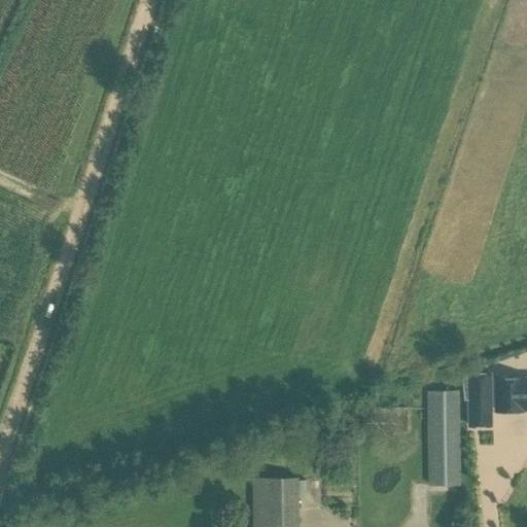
[(467,399),(467,425),(490,425),(490,370),(465,371),(465,376),(461,376),(463,399),(467,399)]
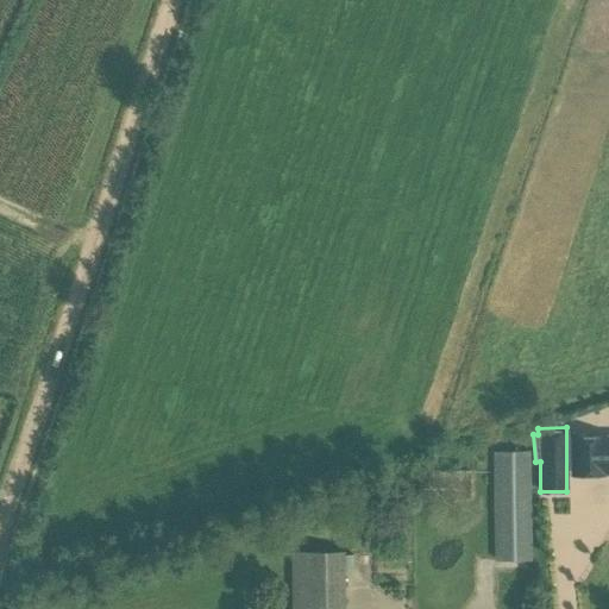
[(604,470),(608,469),(608,437),(604,438),(604,437),(571,438),(572,475),(604,473),(604,470)]
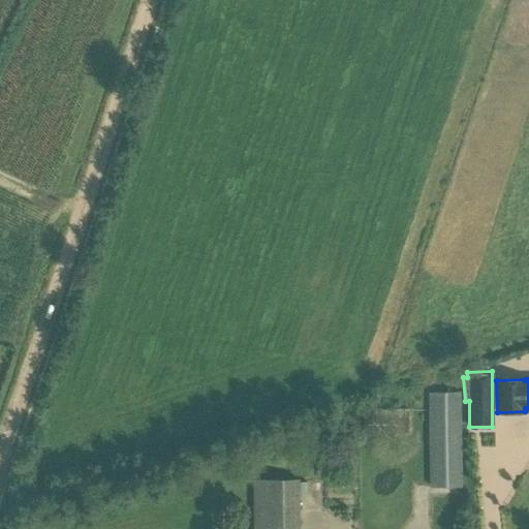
[(461,391),(428,392),(430,489),(463,488),(461,391)]
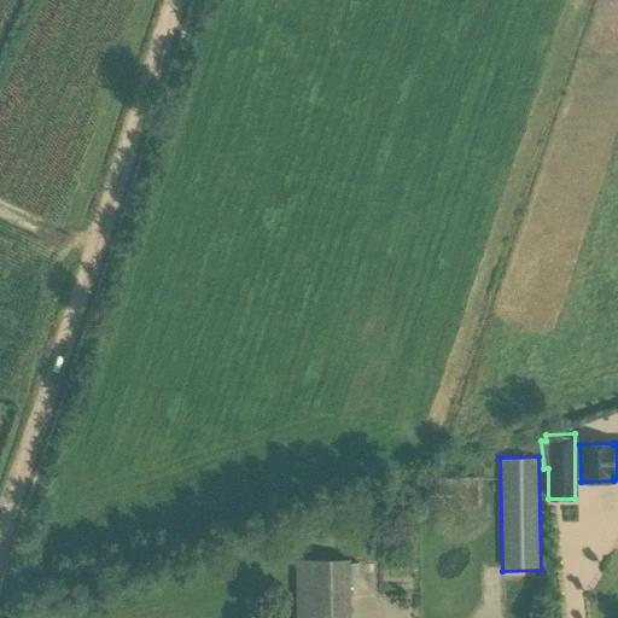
[(478,476),(424,476),(424,506),(478,505),(478,476)]
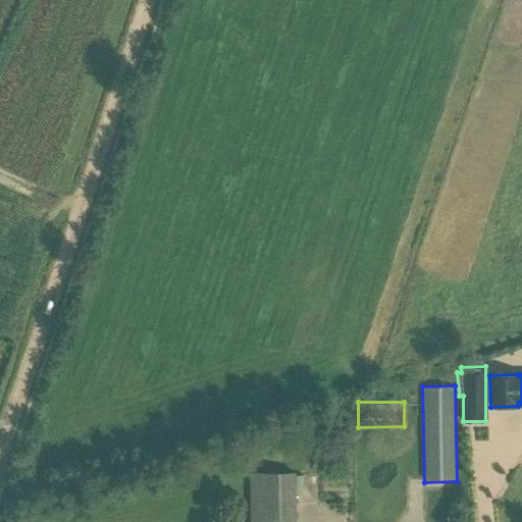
[(295,521),(295,475),(252,475),(252,521),(295,521)]
